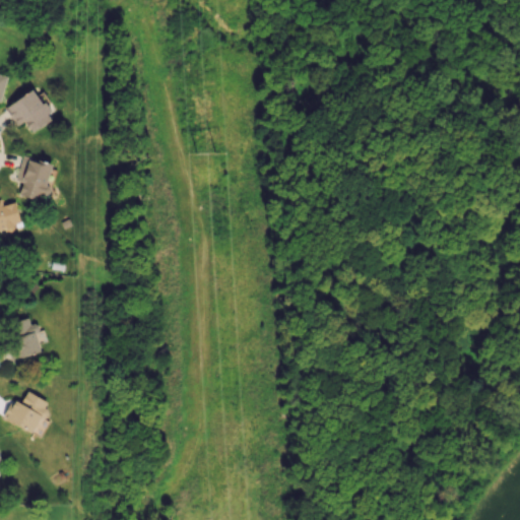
[(24,120),(29,131),(51,120),(36,88),(5,104),(15,125),(24,120)]
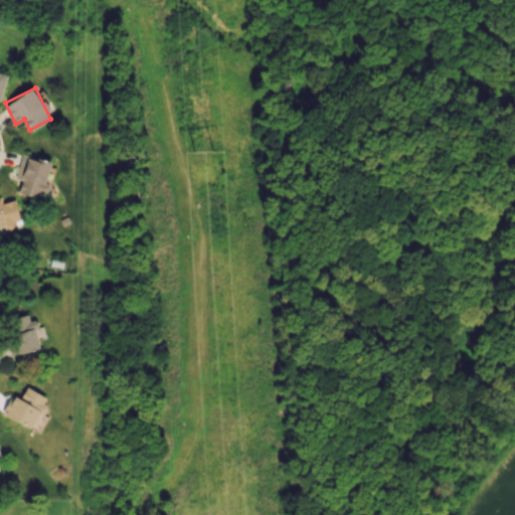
[(51,164),(22,154),(14,178),(21,180),(17,193),(36,198),(38,191),(42,192),(51,164)]
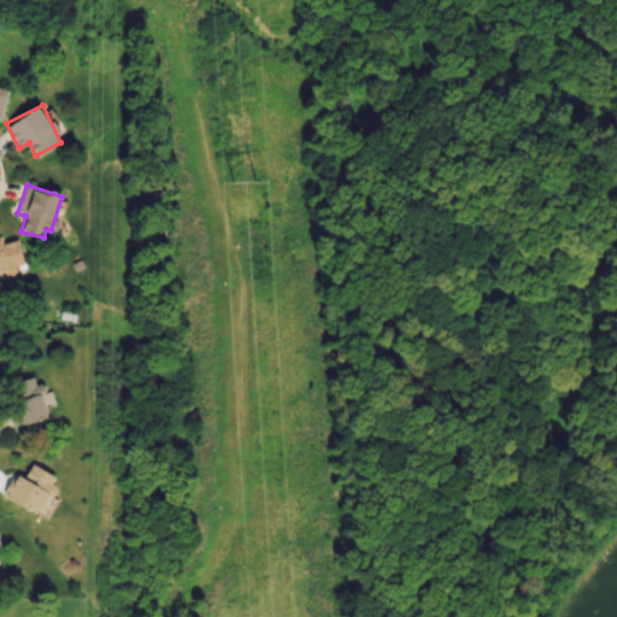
[(15,265),(19,265),(19,241),(0,241),(0,245),(1,276),(15,276),(15,265)]
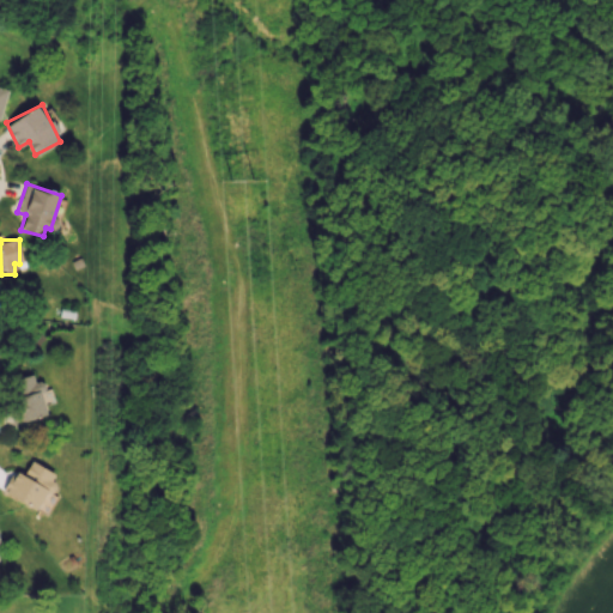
[(48,416),(40,390),(41,390),(35,372),(8,381),(22,423),(48,416)]
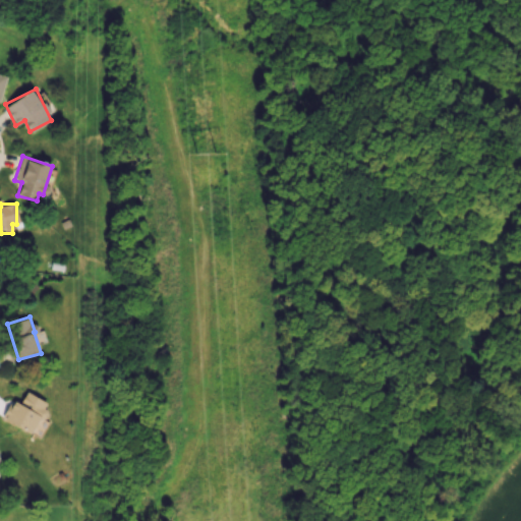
[(33,432),(46,401),(25,392),(20,403),(11,400),(3,420),(33,432)]
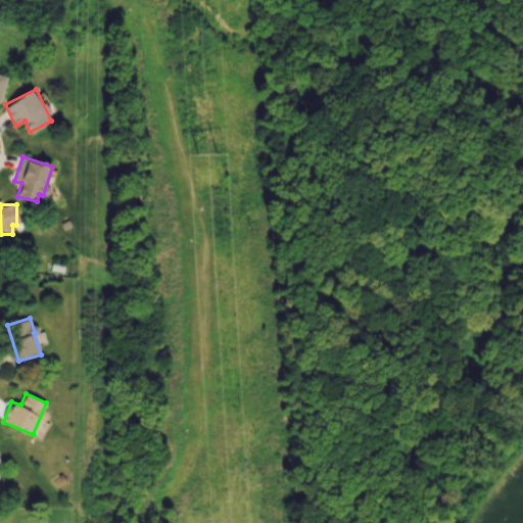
All buildings are outlined.
